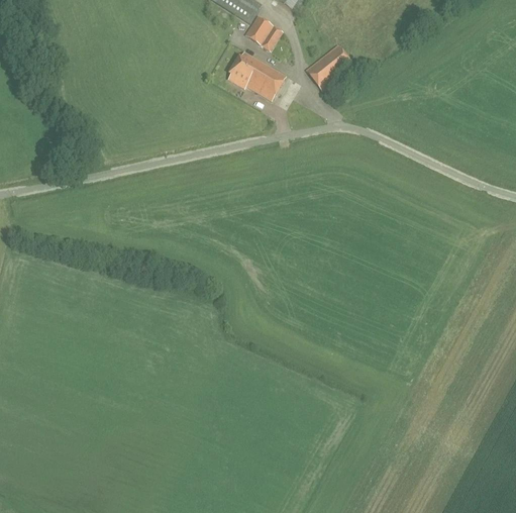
[(261,5),(252,0),(214,0),(249,22),(261,5)]
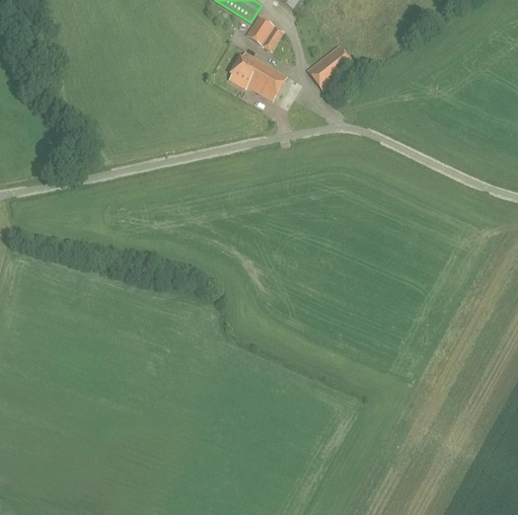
[(280,0),(296,10),(302,0),(280,0)]
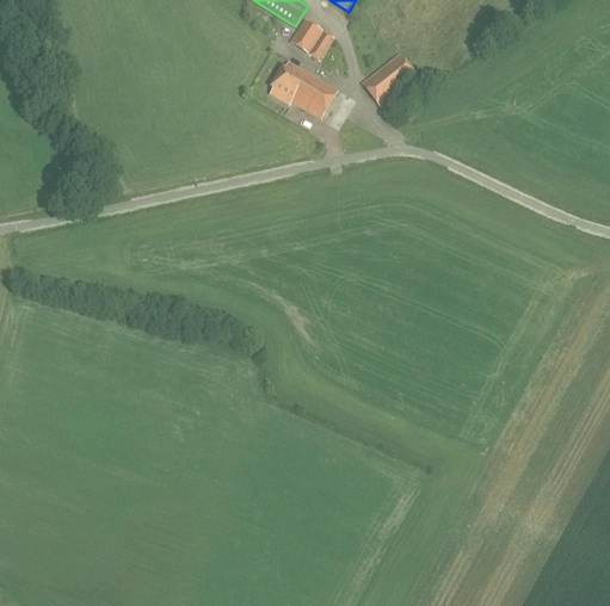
[(303,17),(289,39),(319,59),(333,35),(303,17)]
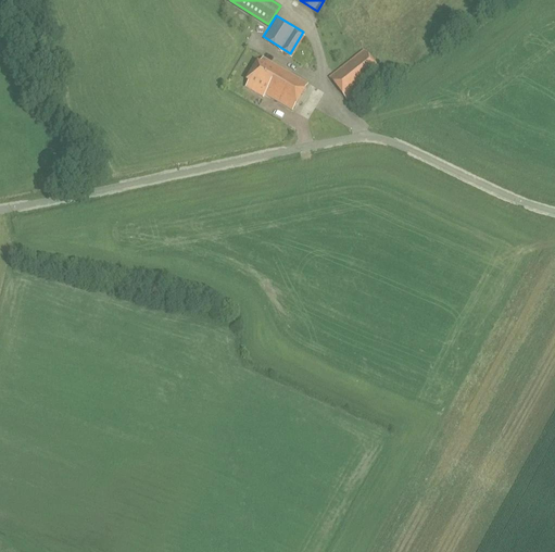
[(361,47),(330,73),(348,93),(378,67),(361,47)]
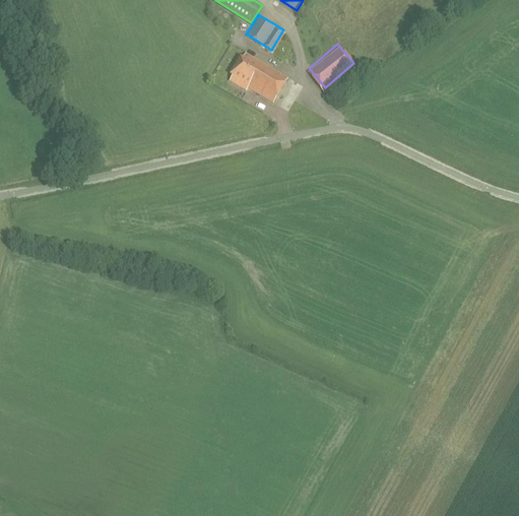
[(286,75),(245,51),(229,78),(245,87),(247,84),(272,100),(286,75)]
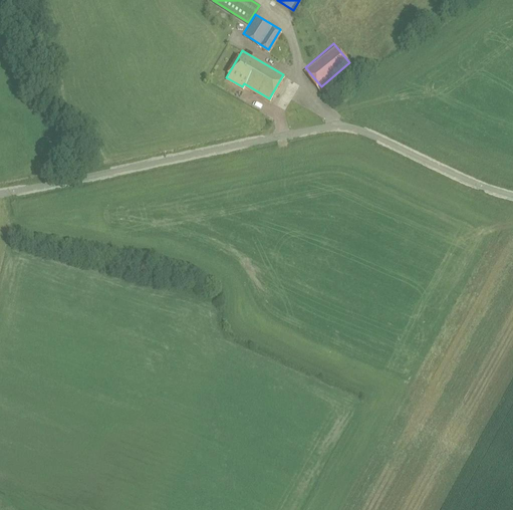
[(323,88),(327,94),(336,87),(331,81),(323,88)]
